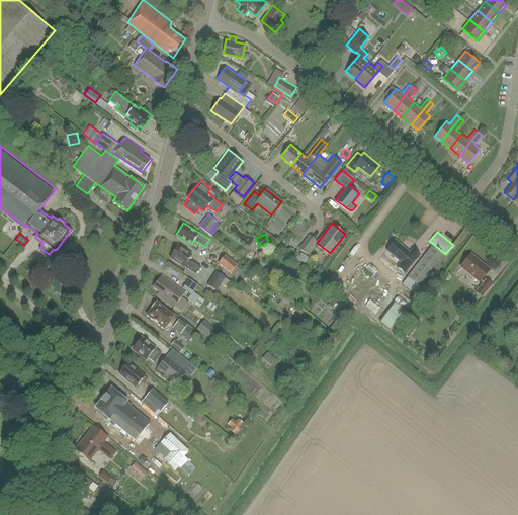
[(317,239),(310,234),(299,247),(307,252),(317,239)]
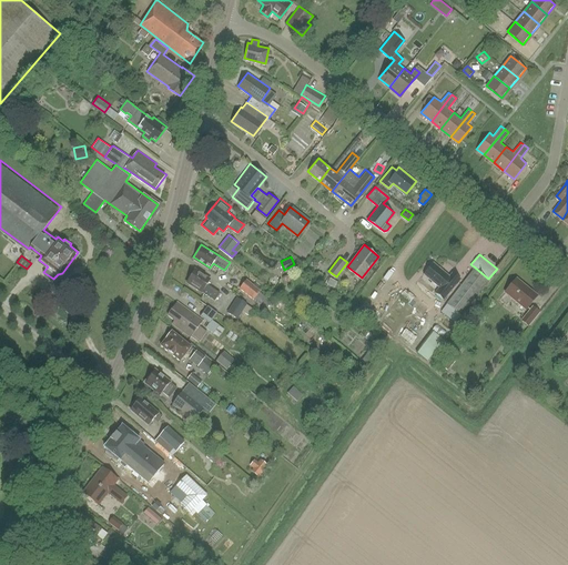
[(432,261),(423,273),(439,286),(435,291),(443,298),(460,278),(452,271),(448,274),(432,261)]
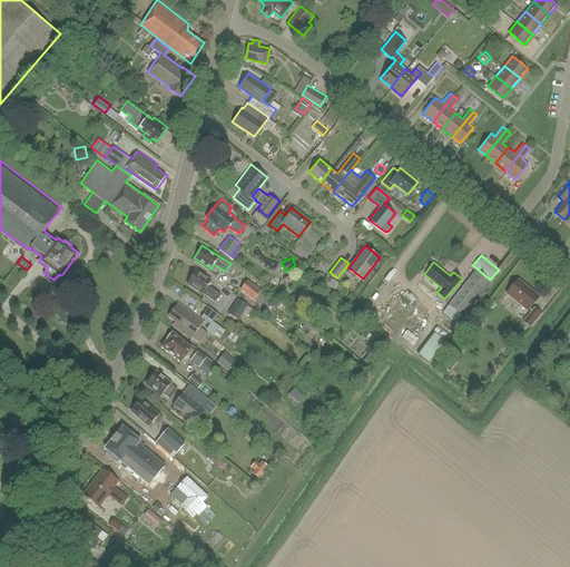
[(457,322),(490,280),(475,267),(448,303),(449,303),(442,311),(457,322)]
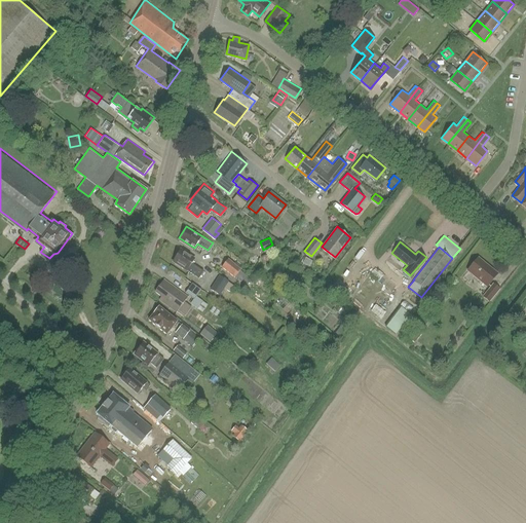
[(194,257),(181,248),(176,255),(175,256),(172,259),(187,269),(199,276),(203,269),(191,261),(194,257)]
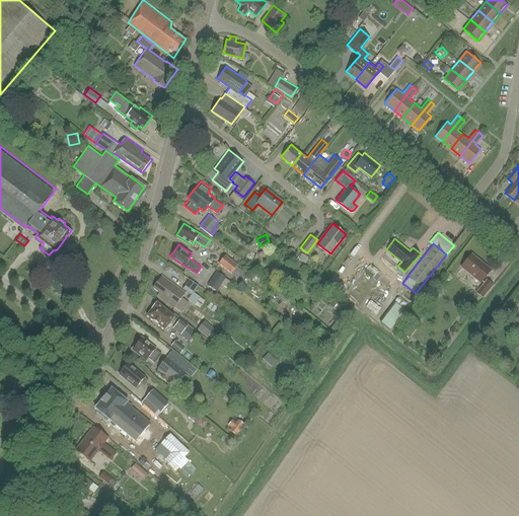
[(471,252),(461,266),(480,281),(491,268),(471,252)]
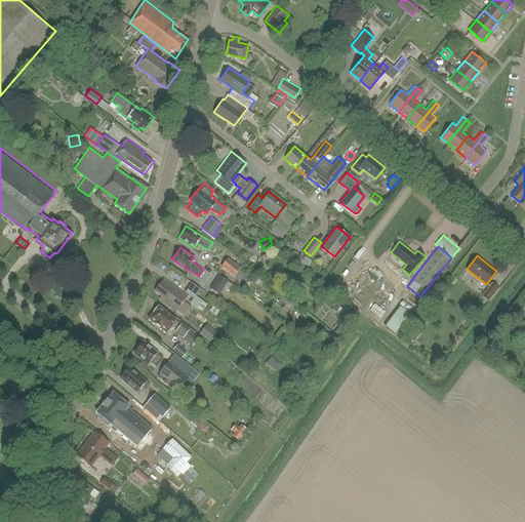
[(228,256),(221,265),(234,275),(235,275),(241,280),(242,279),(247,283),(250,278),(246,274),(240,268),(241,267),(240,266),(242,264),(233,256),(231,258),(228,256)]
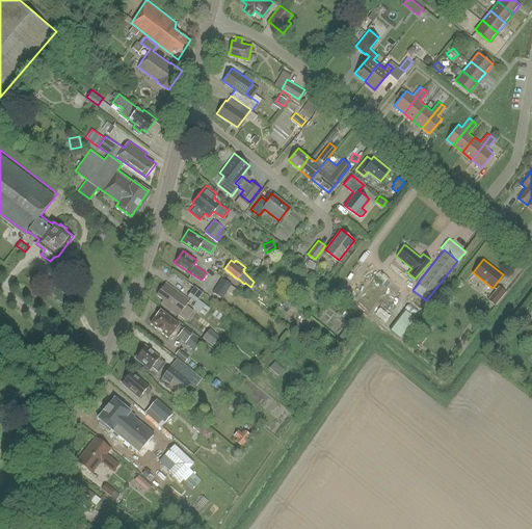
[(222,276),(213,291),(222,297),(228,290),(235,294),(238,288),(231,284),(232,283),(222,276)]
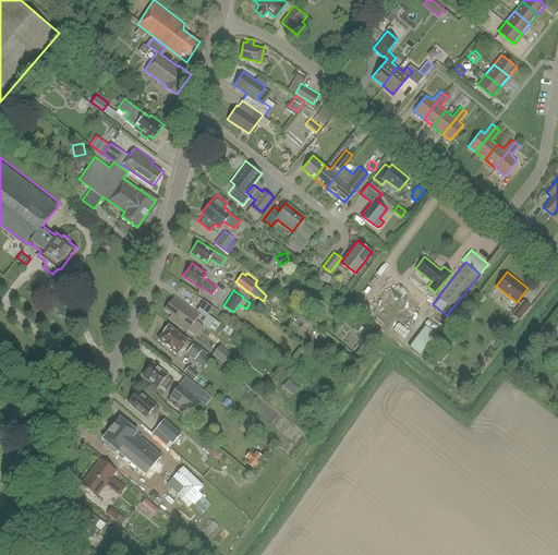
[(171,299),(164,308),(171,313),(168,316),(186,329),(198,313),(177,298),(174,301),(171,299)]
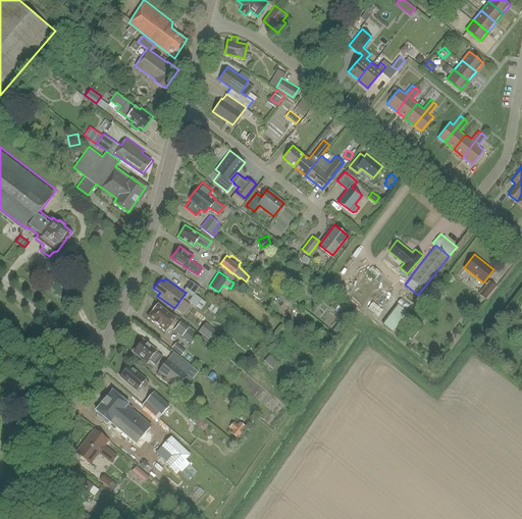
[(191,279),(184,289),(193,295),(189,300),(196,305),(201,298),(195,293),(200,287),(191,279)]
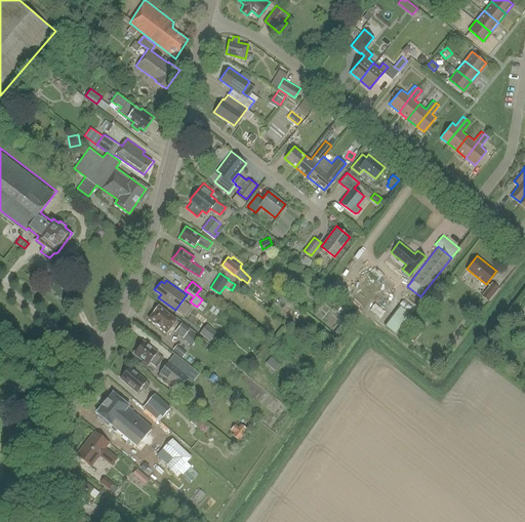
[(492,281),(482,294),(489,299),(499,286),(492,281)]
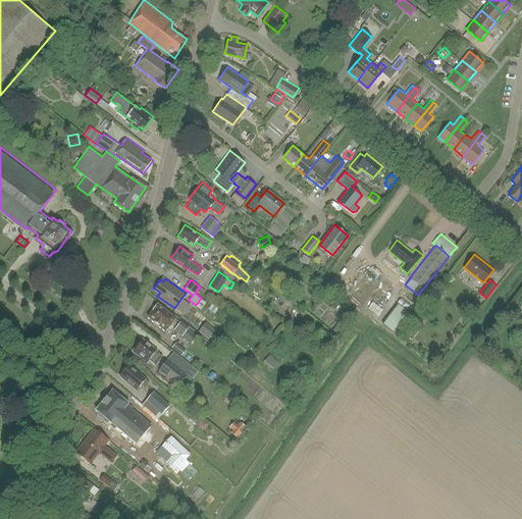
[(156,303),(146,315),(164,329),(172,320),(173,320),(175,318),(156,303)]
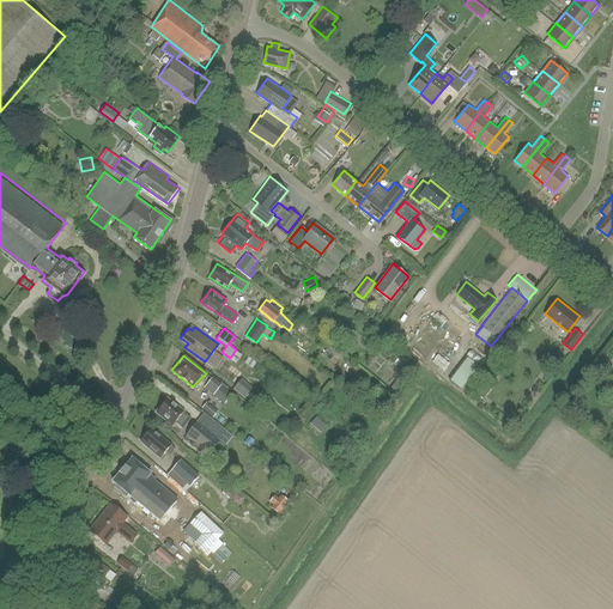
[(480,365),(469,357),(467,355),(450,378),(462,388),(480,365)]
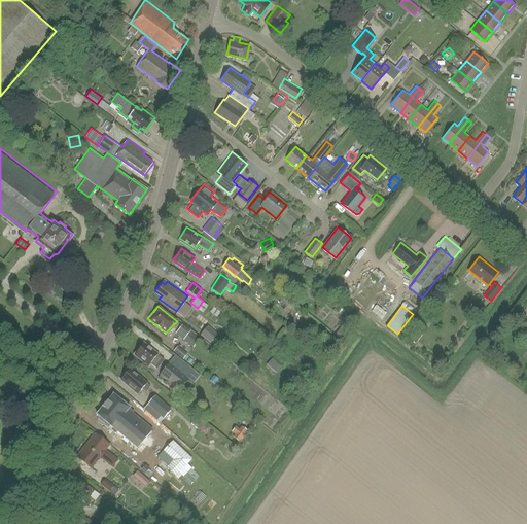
[(200,337),(183,322),(175,332),(183,339),(187,334),(196,341),(200,337)]
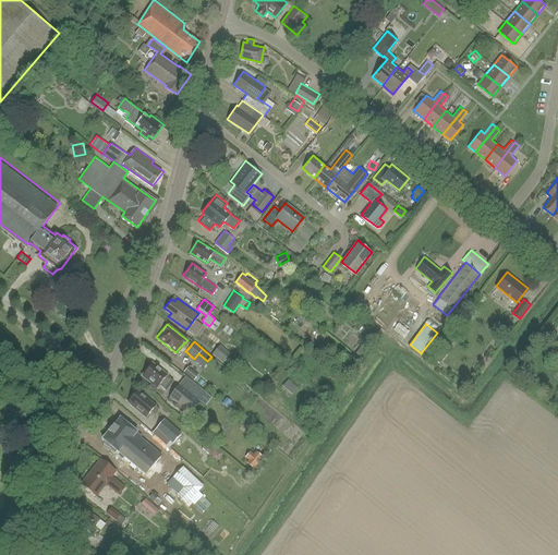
[(230,351),(220,344),(213,352),(223,361),(230,351)]
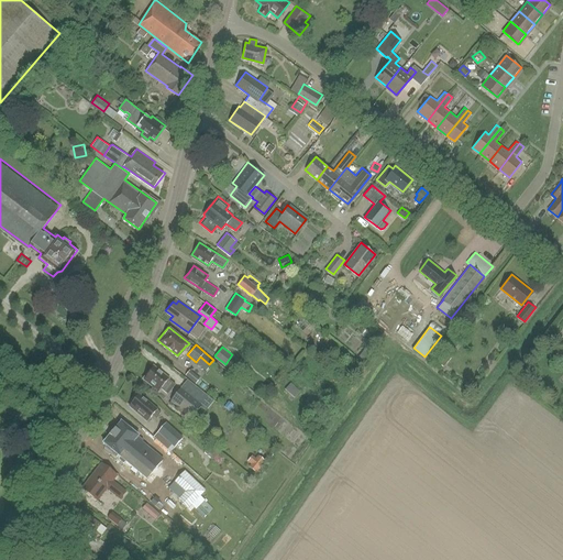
[(166,392),(174,382),(151,364),(142,376),(157,388),(159,386),(166,392)]
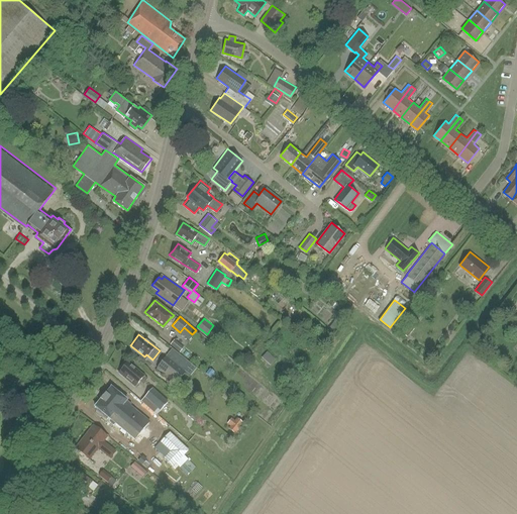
[(184,345),(175,337),(171,342),(180,350),(184,345)]
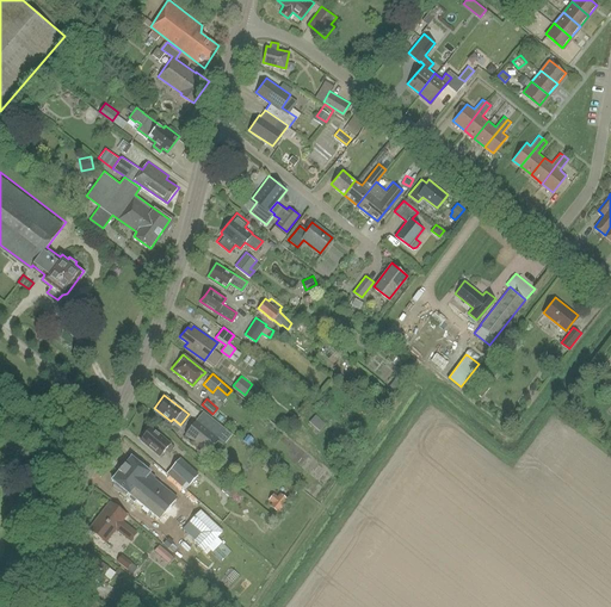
[(319,428),(325,422),(315,413),(309,420),(319,428)]
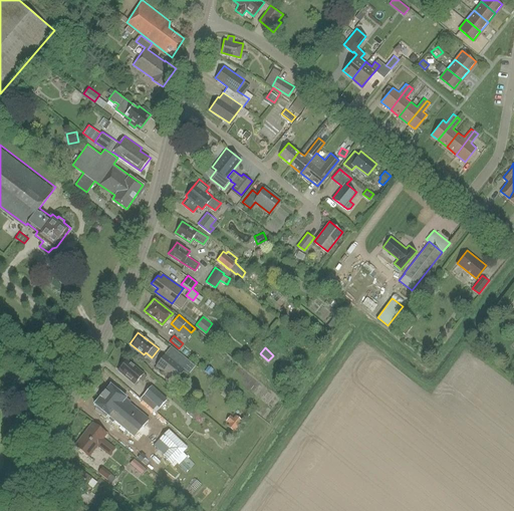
[(164,353),(156,364),(174,379),(183,368),(164,353)]
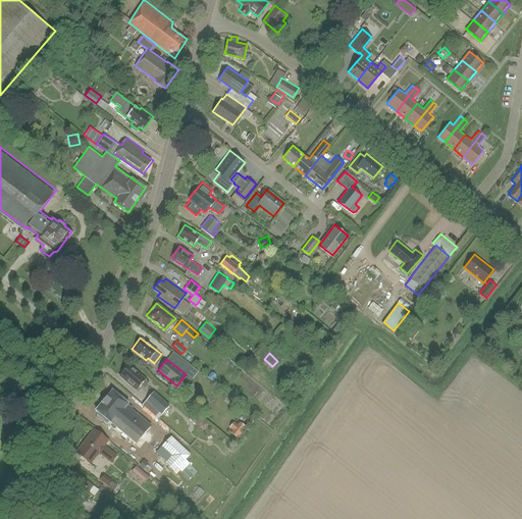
[(144,385),(148,380),(127,364),(119,374),(136,388),(141,382),(144,385)]
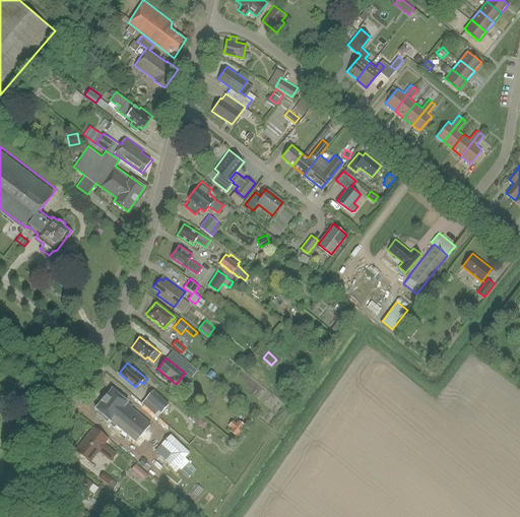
[(216,372),(211,369),(207,374),(212,378),(216,372)]
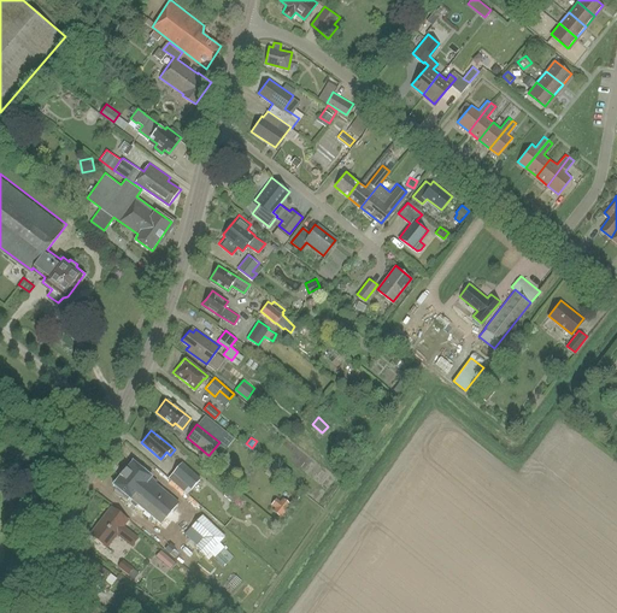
[(159,523),(176,501),(148,478),(151,476),(130,460),(111,483),(159,523)]
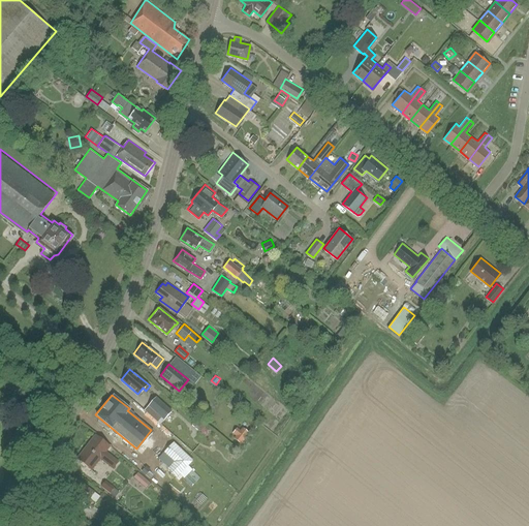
[(172,409),(155,395),(144,408),(159,423),(172,409)]
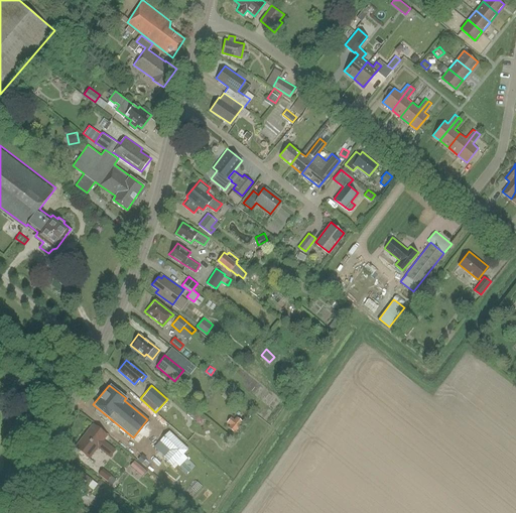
[(227,422),(234,429),(241,420),(234,414),(227,422)]
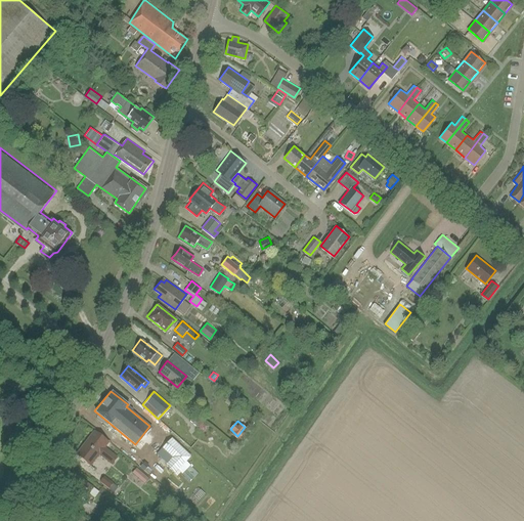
[(99,452),(112,463),(118,456),(104,445),(108,440),(94,429),(76,452),(90,464),(99,452)]
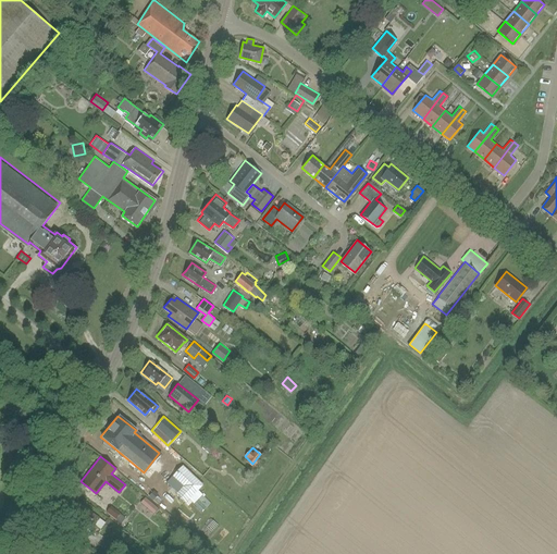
[(185,484),(176,493),(184,501),(188,496),(192,500),(197,495),(194,492),(197,488),(196,487),(198,484),(181,467),(174,475),(185,484)]
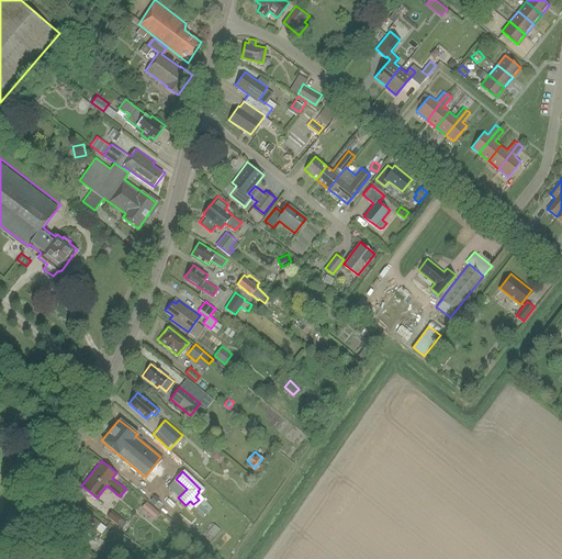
[(156,514),(160,507),(146,499),(142,505),(156,514)]
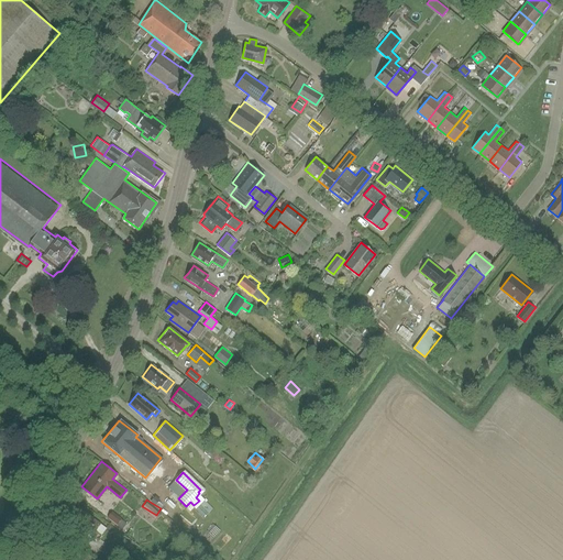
[(100,522),(77,505),(73,511),(72,511),(69,514),(69,516),(68,517),(68,518),(84,529),(85,528),(92,534),(96,529),(102,534),(107,527),(100,522)]
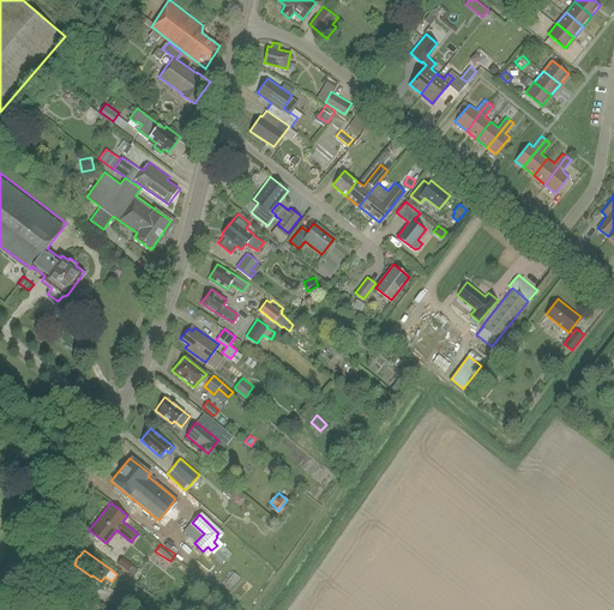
[(138,569),(122,556),(116,562),(133,575),(138,569)]
